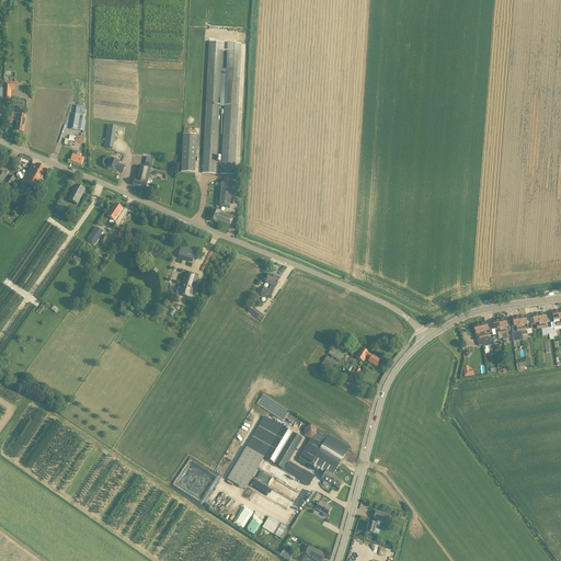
[(202,173),(235,175),(241,44),(228,43),(221,163),(216,163),(222,43),(209,42),(202,173)]
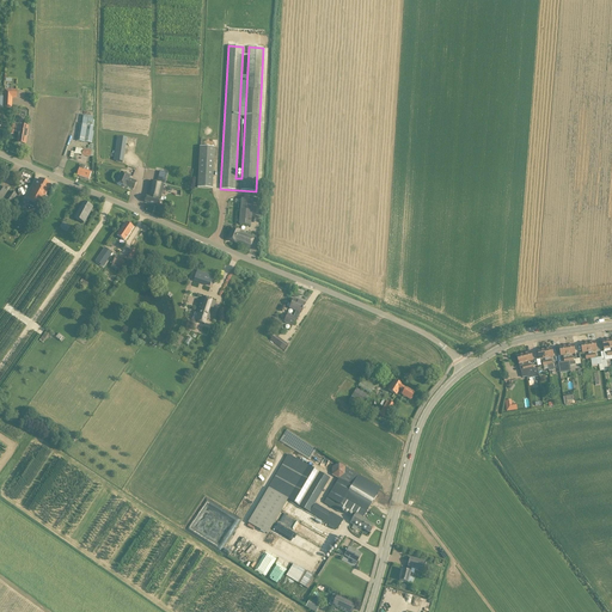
[(80,124),(77,141),(84,142),(91,144),(93,133),(92,133),(93,127),(80,124)]
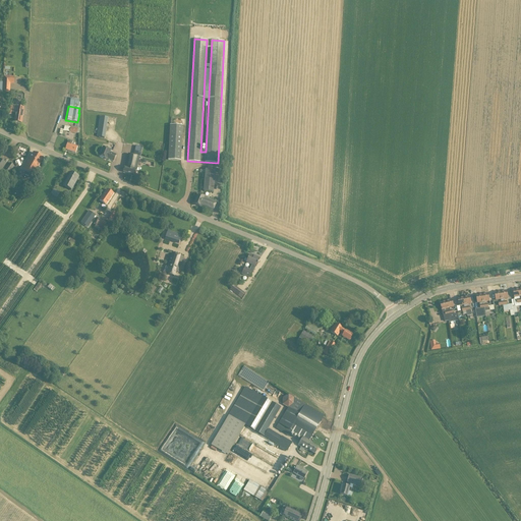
[(16,112),(14,122),(21,123),(23,108),(14,107),(13,111),(16,112)]
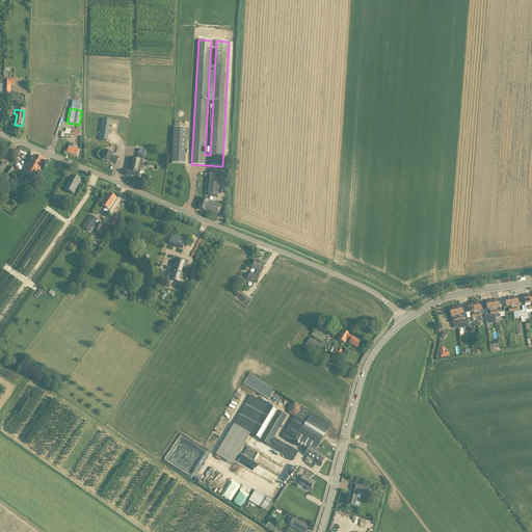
[(70,143),(67,153),(77,156),(79,150),(73,148),(74,145),(70,143)]
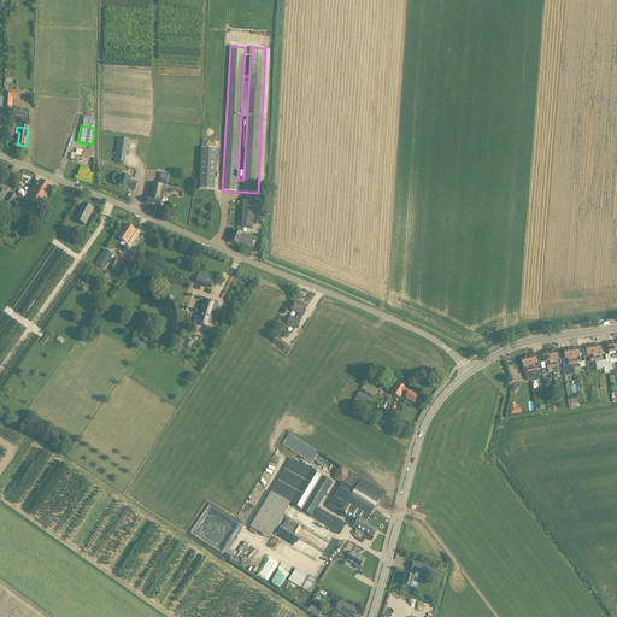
[(127,189),(127,188),(134,192),(137,183),(130,181),(131,178),(122,175),(117,186),(127,189)]
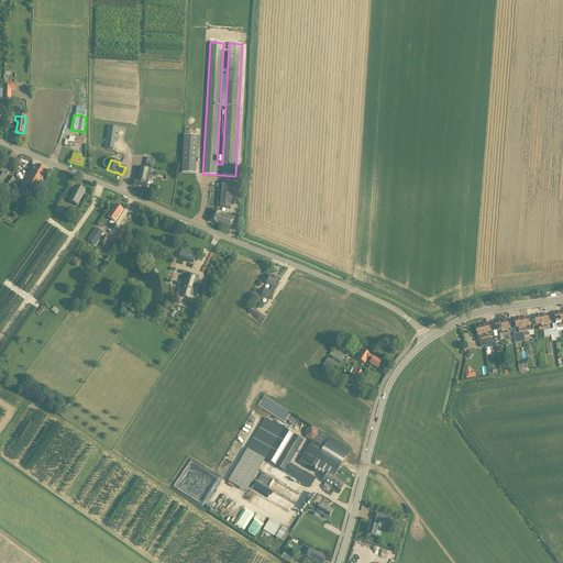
[(183,162),(181,173),(196,174),(196,163),(183,162)]
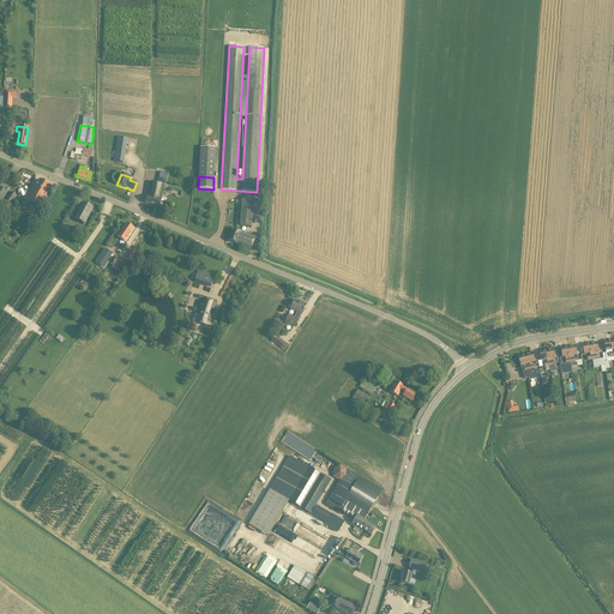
[(28,200),(40,208),(52,186),(40,180),(28,200)]
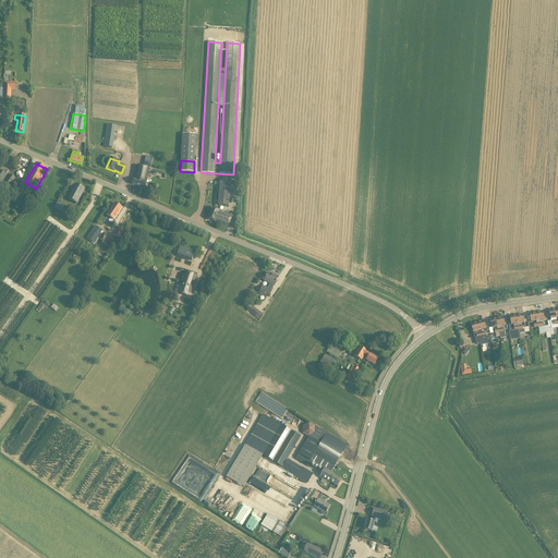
[(148,168),(141,166),(136,165),(132,184),(145,187),(147,180),(146,179),(148,168)]
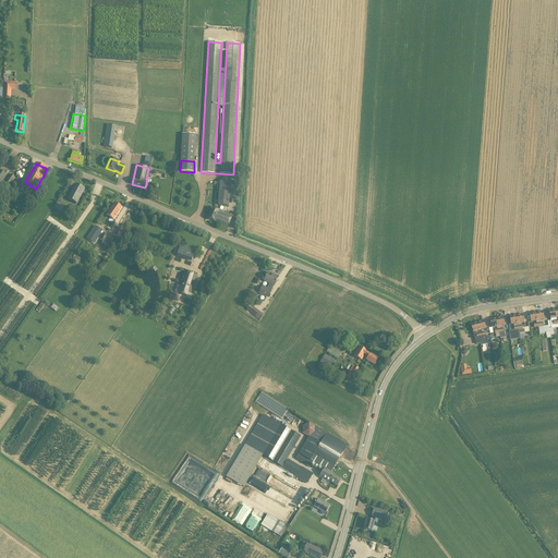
[(11,174),(0,191),(4,193),(9,185),(12,189),(15,184),(11,182),(15,177),(11,174)]
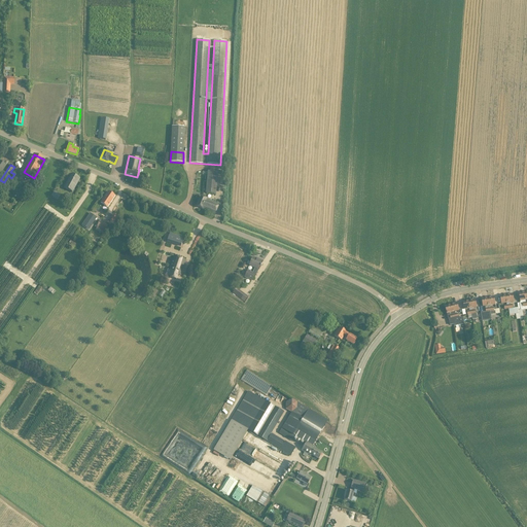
[(208,171),(205,194),(216,195),(217,172),(208,171)]
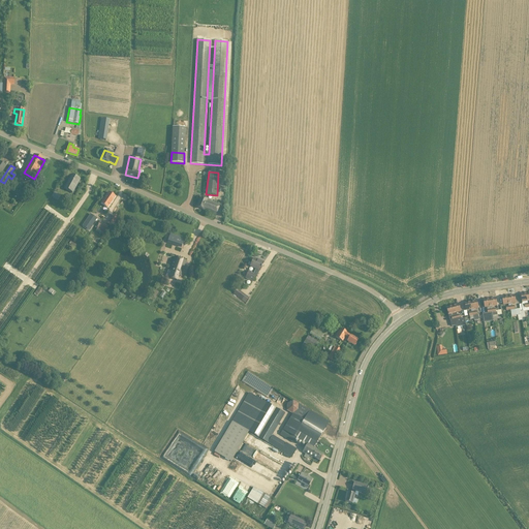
[(71,175),(64,188),(72,193),(81,180),(71,175)]
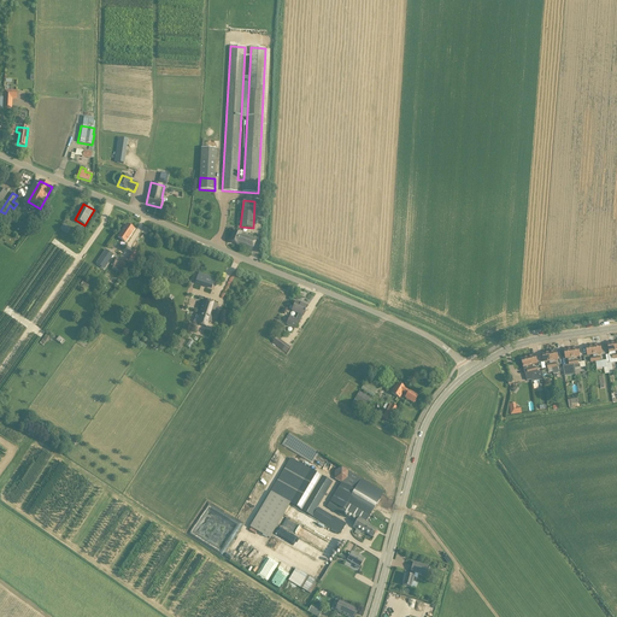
[(63,224),(59,229),(66,235),(70,229),(63,224)]
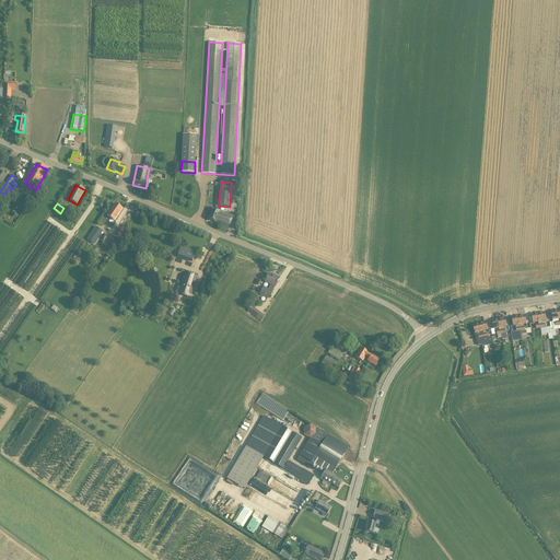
[(107,216),(114,221),(123,209),(115,203),(107,216)]
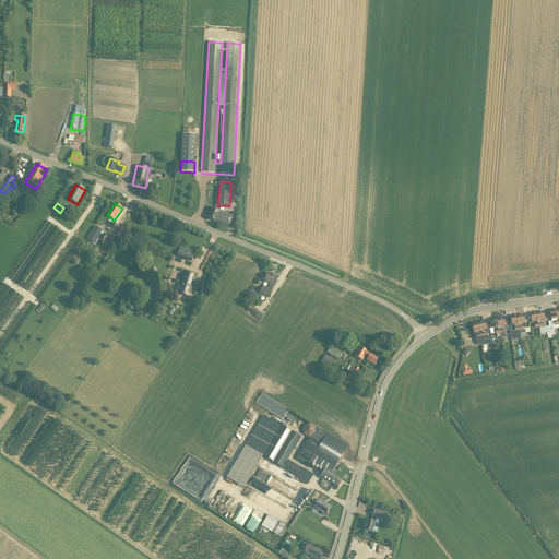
[(215,222),(228,227),(233,216),(213,209),(209,219),(215,223),(215,222)]
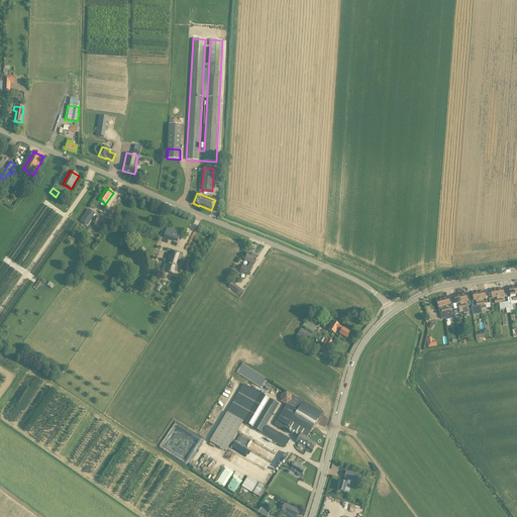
[(88,223),(95,213),(89,209),(82,219),(88,223)]
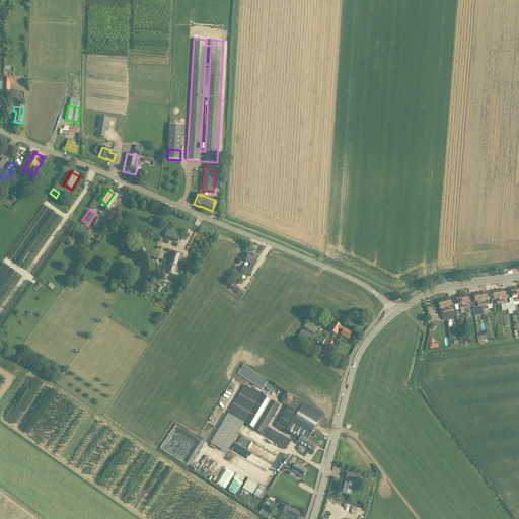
[(97,218),(95,223),(102,227),(103,226),(105,227),(106,225),(104,224),(105,222),(97,218)]
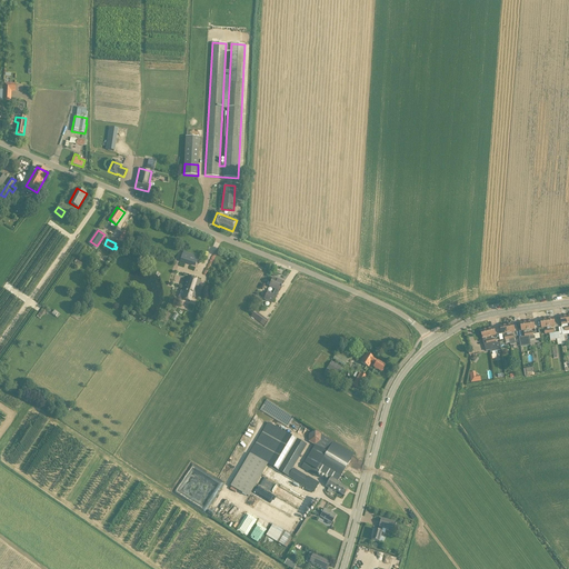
[(196,266),(199,257),(183,251),(180,260),(196,266)]
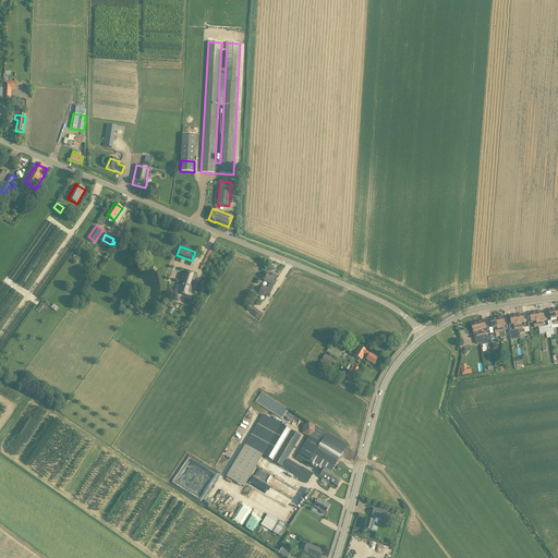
[(184,271),(179,286),(182,287),(179,293),(186,295),(189,291),(191,291),(196,276),(184,271)]
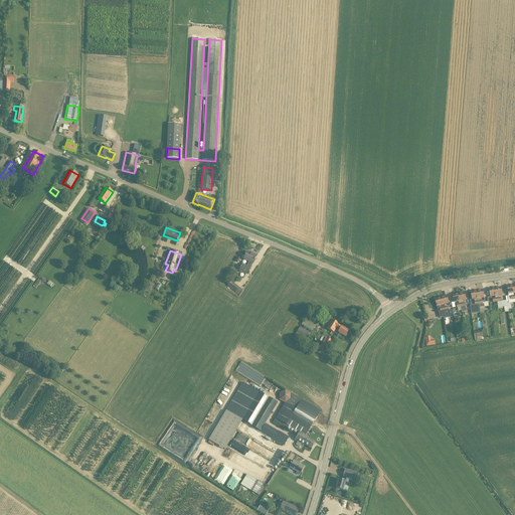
[(251,269),(253,265),(256,256),(246,252),(243,260),(248,263),(246,267),(241,264),(238,271),(246,275),(249,268),(251,269)]
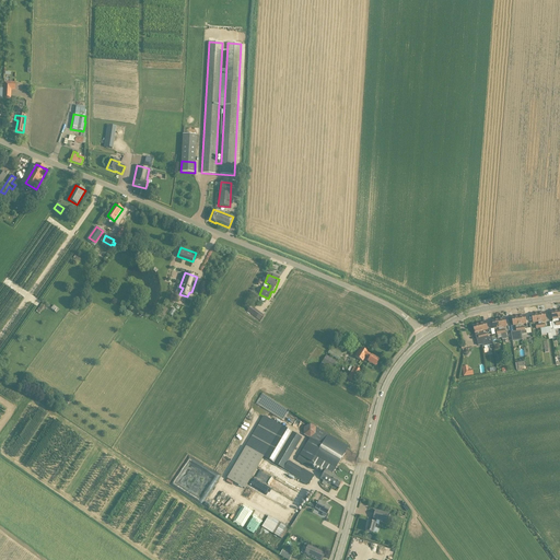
[(247,312),(256,318),(260,313),(251,305),(247,312)]
